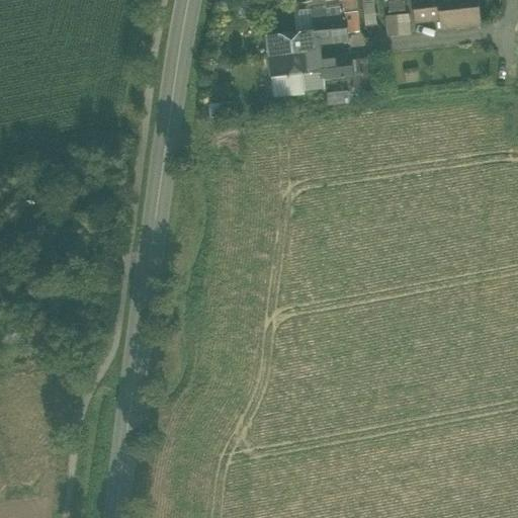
[(306,0),(307,9),(312,9),(311,8),(343,4),(342,0),(306,0)]
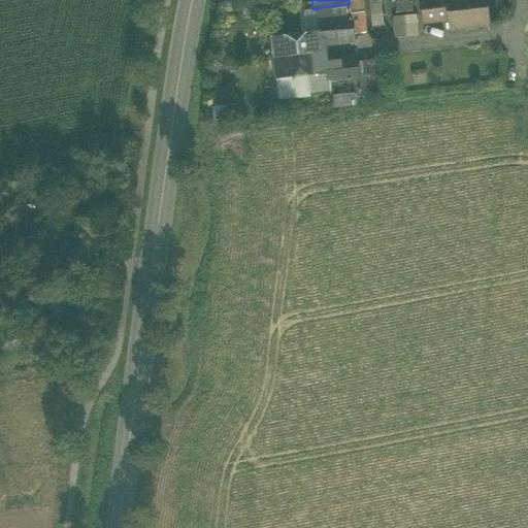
[(349,0),(350,4),(354,34),(366,33),(362,0),(349,0)]
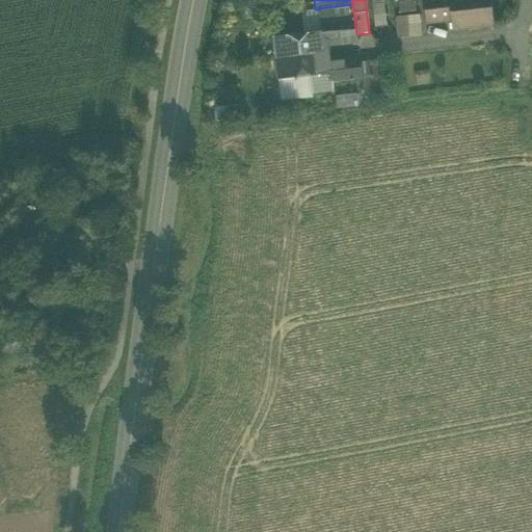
[(371,0),(375,28),(388,26),(383,0),(371,0)]
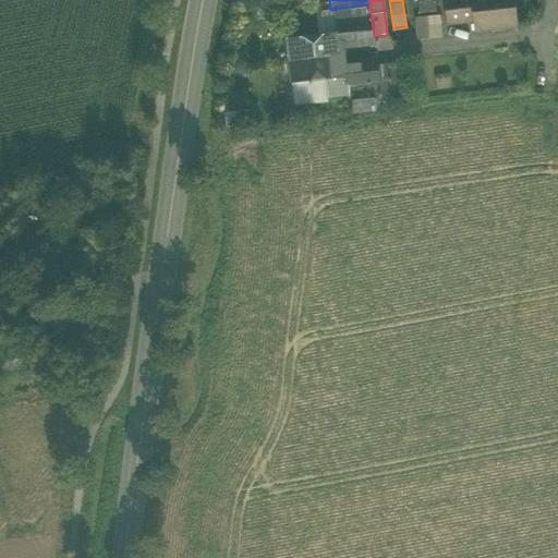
[(445,0),(448,26),(475,23),(472,0),(445,0)]
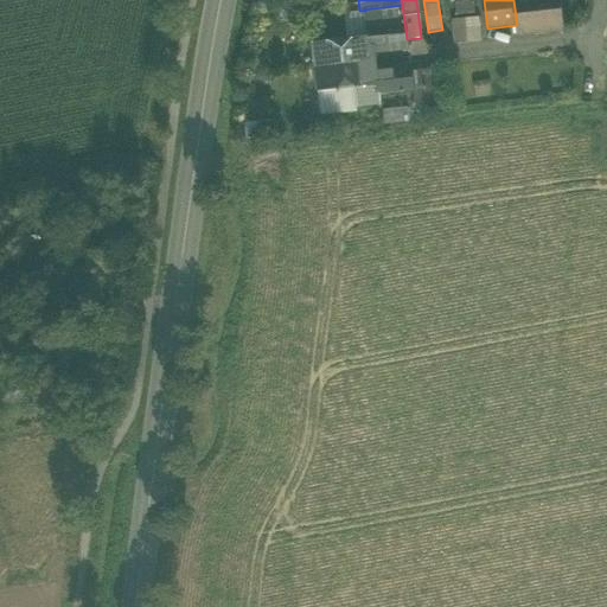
[(513,0),(517,25),(518,37),(562,32),(558,0),(513,0)]
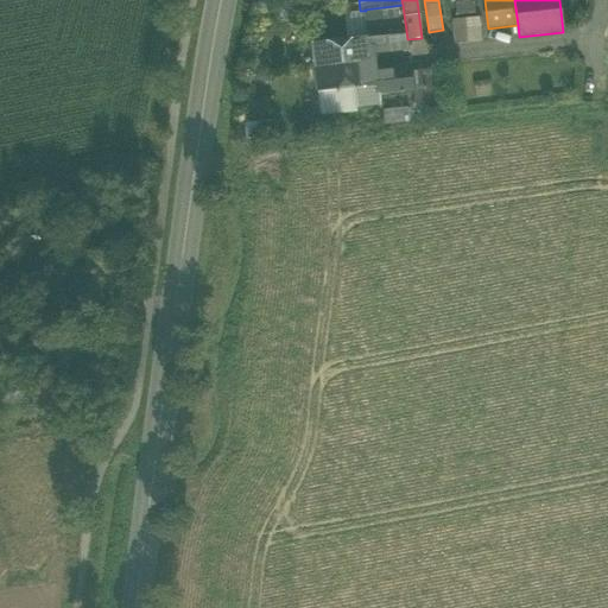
[(475,1),(455,4),(456,16),(476,13),(475,1)]
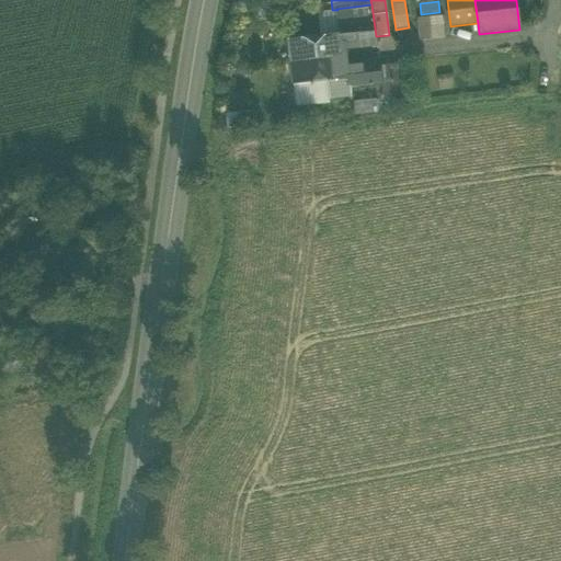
[(289,63),(345,56),(344,48),(377,44),(376,36),(371,4),(336,9),(338,10),(340,34),(321,36),(286,39),(289,63)]
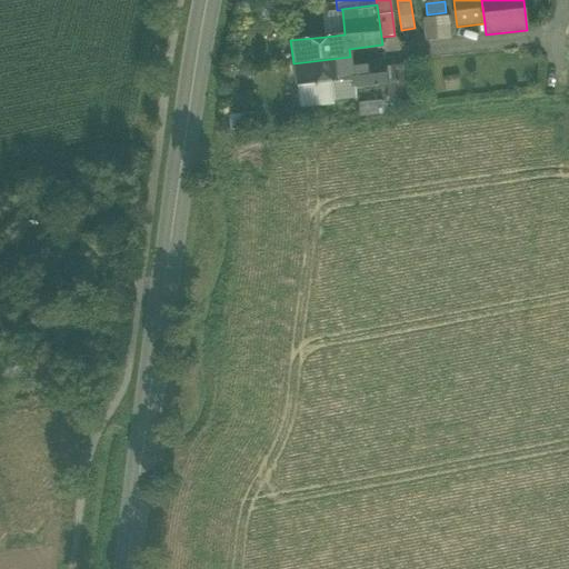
[(345,35),(342,10),(337,10),(322,13),(326,37),(345,35)]
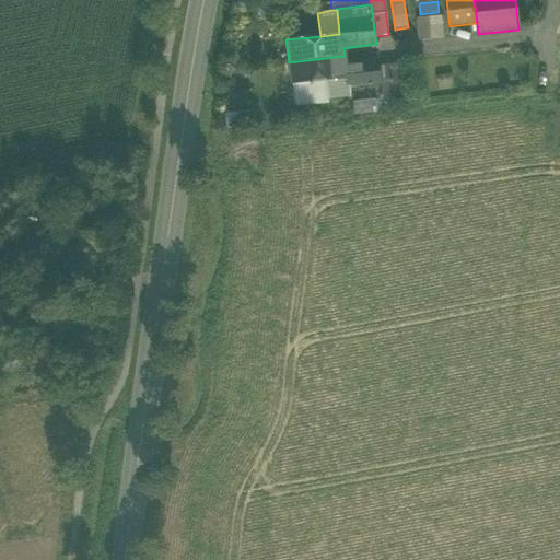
[(416,18),(418,41),(444,38),(443,15),(416,18)]
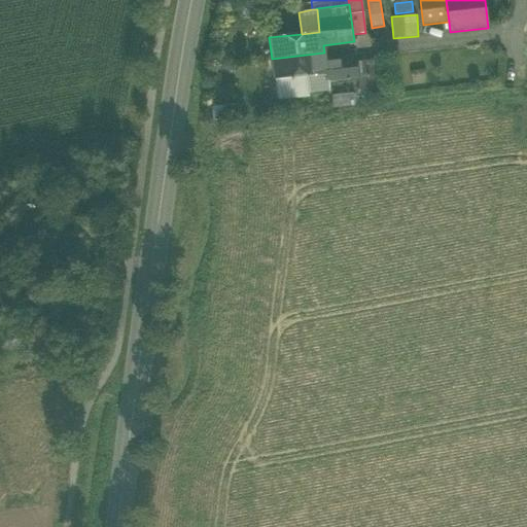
[(353,34),(354,41),(366,40),(365,33),(353,34)]
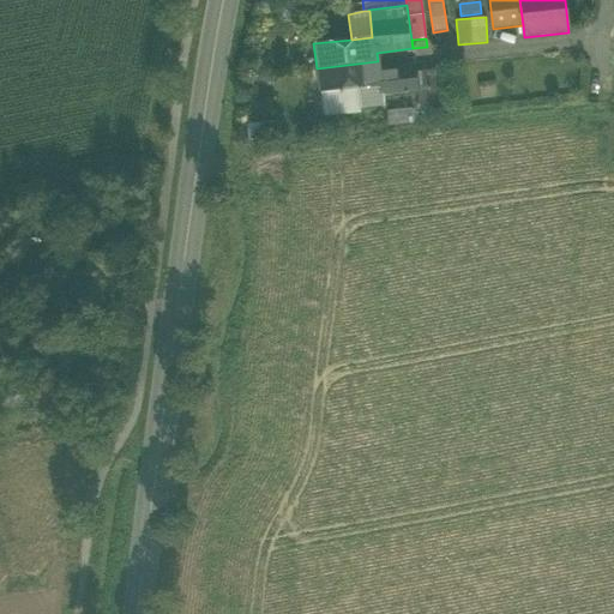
[(320,92),(359,88),(379,86),(380,96),(417,91),(417,90),(415,72),(415,66),(379,71),(378,61),(317,68),(320,92)]
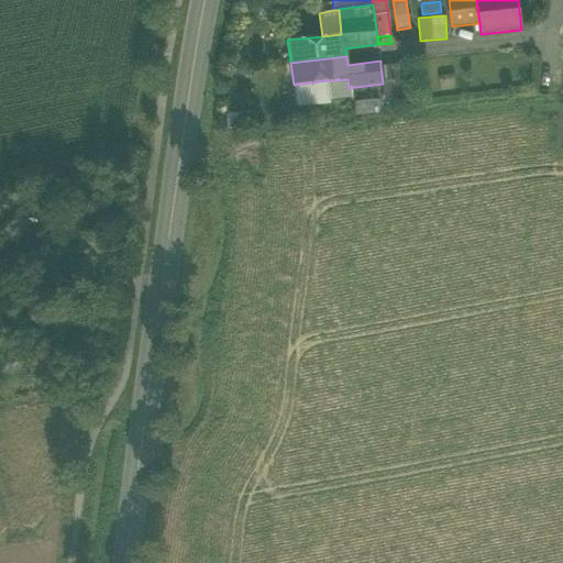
[(407,63),(381,66),(383,83),(407,80),(409,80),(407,63)]
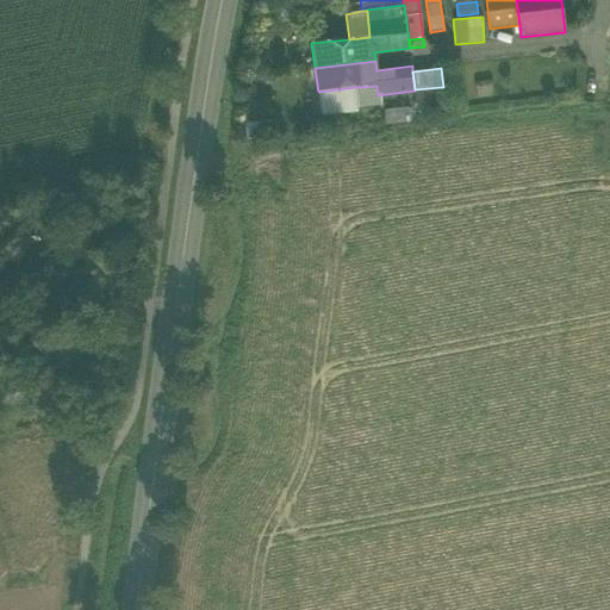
[(379,104),(378,95),(377,86),(356,87),(359,106),(379,104)]
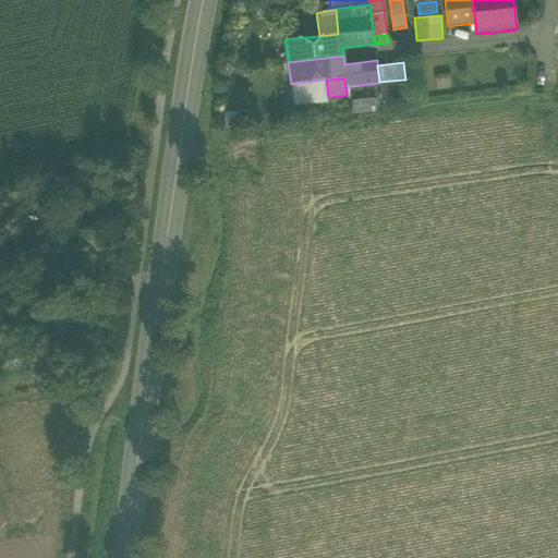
[(377,98),(378,110),(408,107),(403,80),(379,82),(379,83),(380,98),(377,98)]
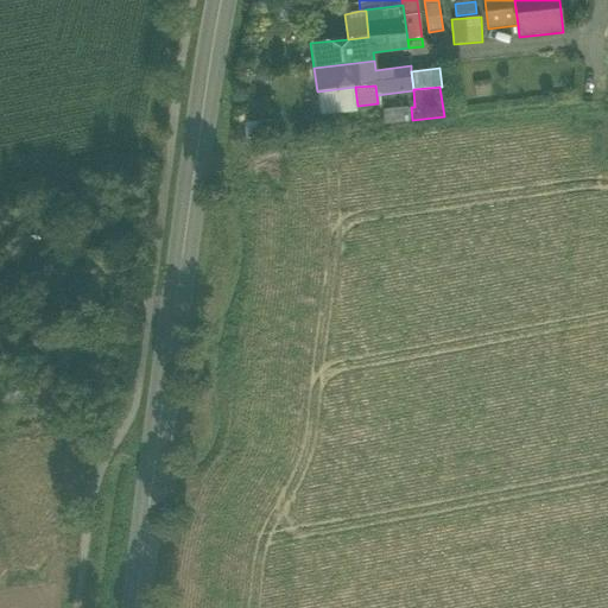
[(385,124),(411,121),(409,107),(384,109),(385,124)]
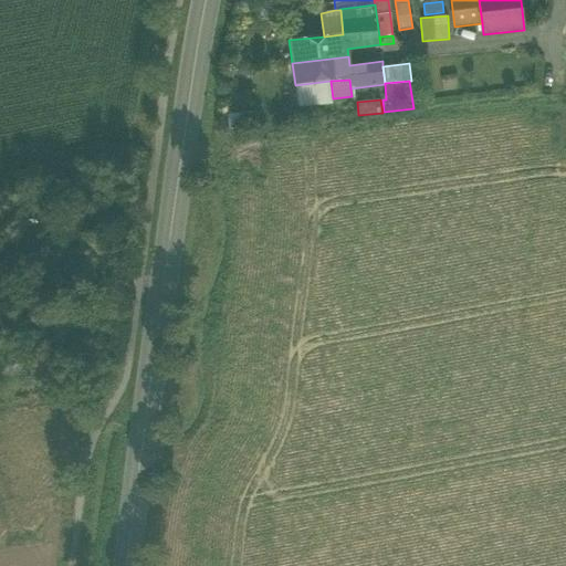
[(251,112),(230,114),(228,130),(253,128),(251,112)]
